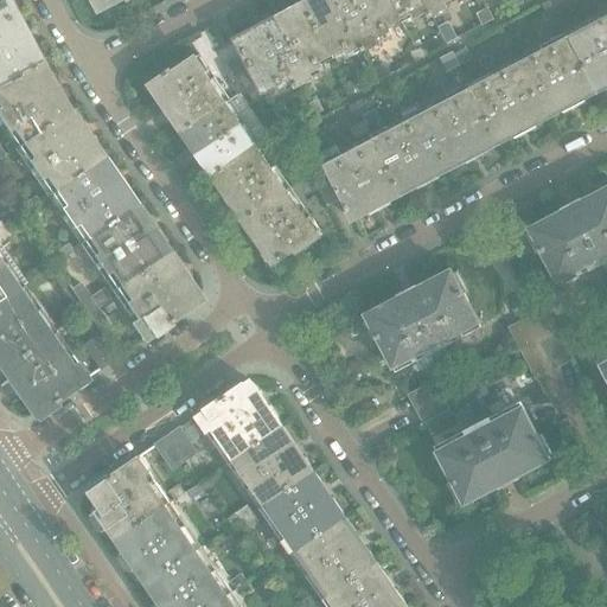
[(0,0),(0,21),(14,14),(7,0),(0,0)]
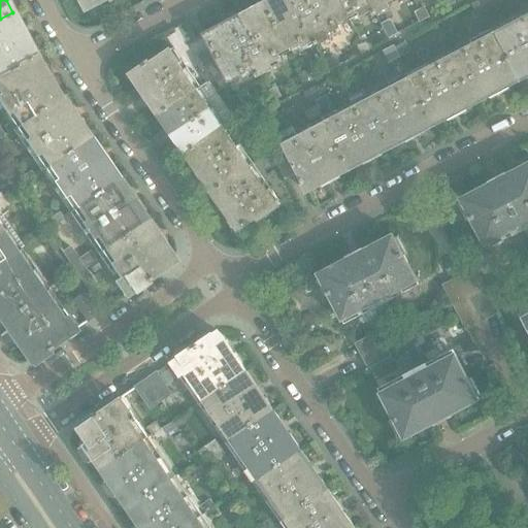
[(83,0),(88,9),(104,0),(83,0)]
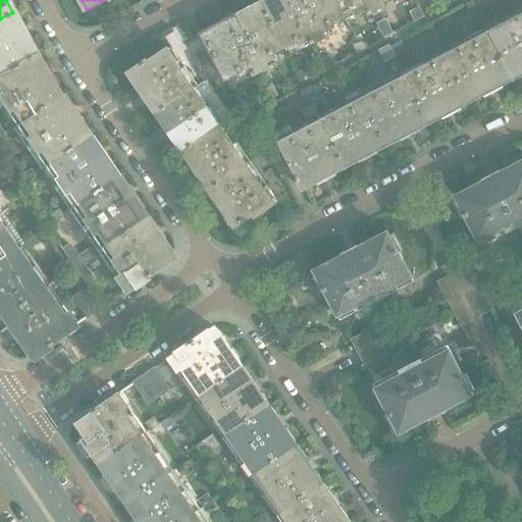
[(300,16),(290,0),(269,0),(263,3),(284,45),(297,39),(299,45),(311,38),(300,16)]
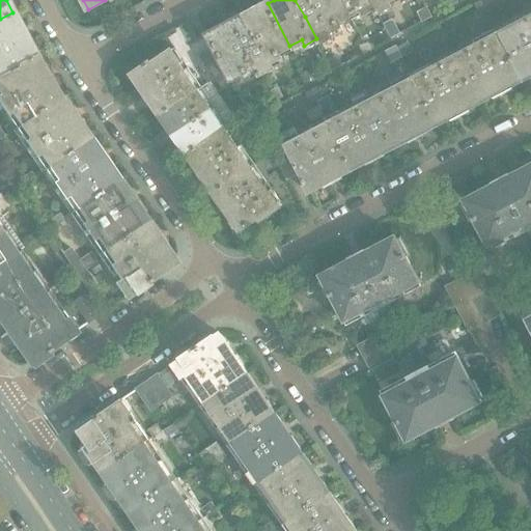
[(348,16),(340,0),(295,0),(305,17),(316,38),(318,43),(332,35),(330,31),(340,26),(337,22),(348,16)]
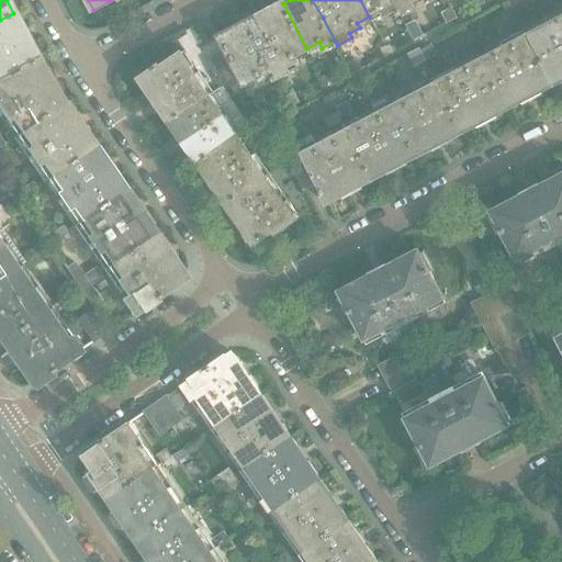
[(392,0),(360,0),(369,17),(381,10),(383,15),(396,9),(392,0)]
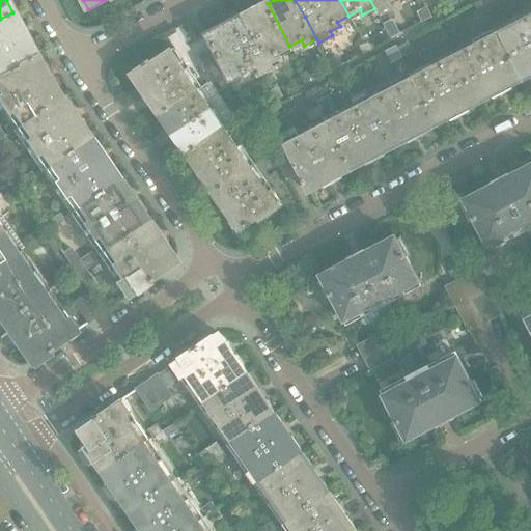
[(370,0),(374,8),(378,12),(390,5),(388,1),(390,0),(370,0)]
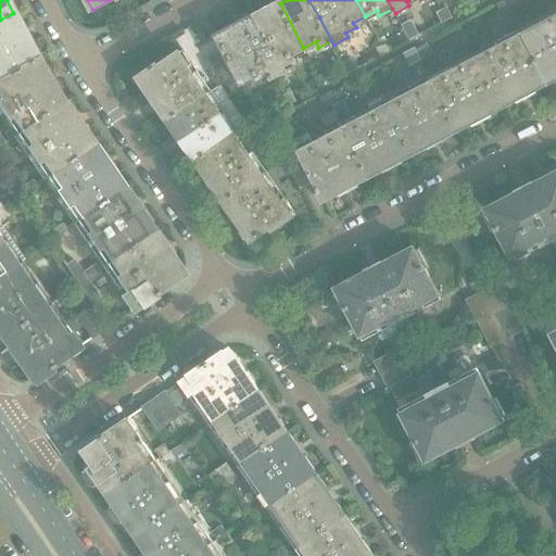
[(505,0),(503,1),(509,13),(512,17),(521,12),(515,0),(505,0)]
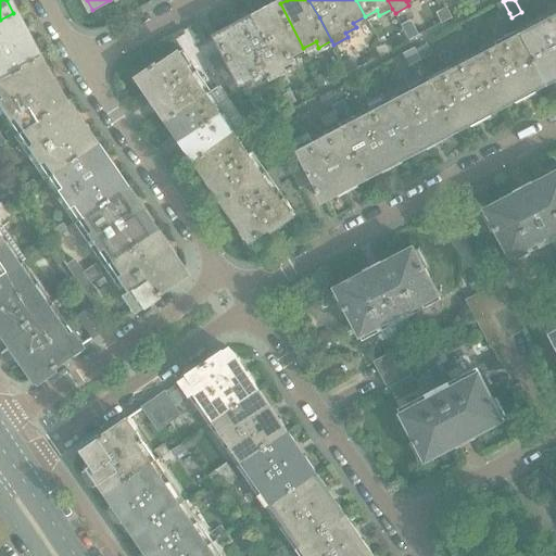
[(504,16),(509,13),(503,1),(497,4),(504,16)]
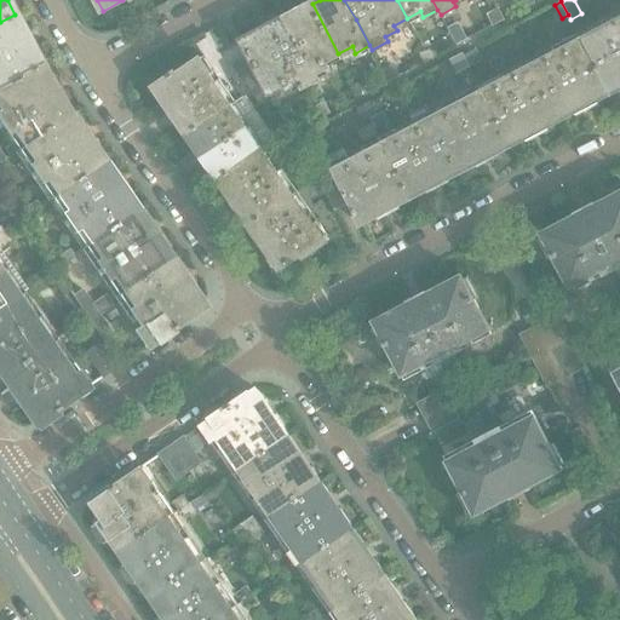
[(338,53),(313,4),(287,18),(302,47),(317,73),(331,67),(327,59),(338,53)]
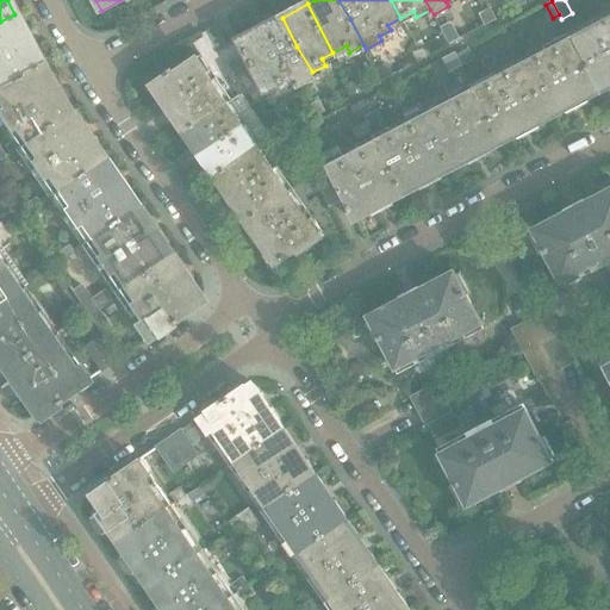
[(489,8),(484,11),(491,23),(496,20),(489,8)]
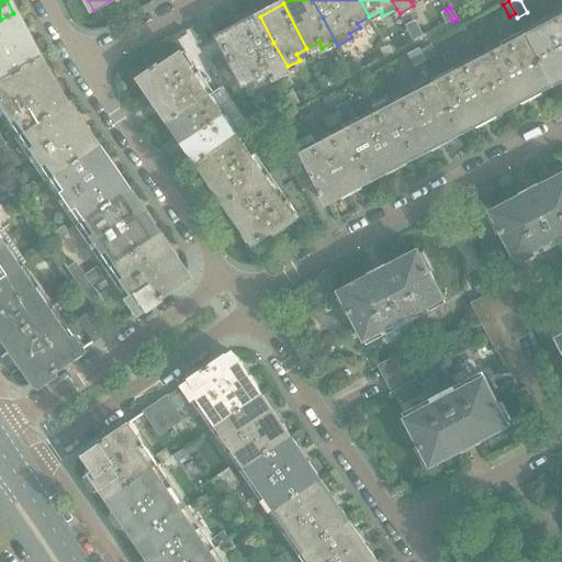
[(446,10),(440,13),(447,23),(452,21),(446,10)]
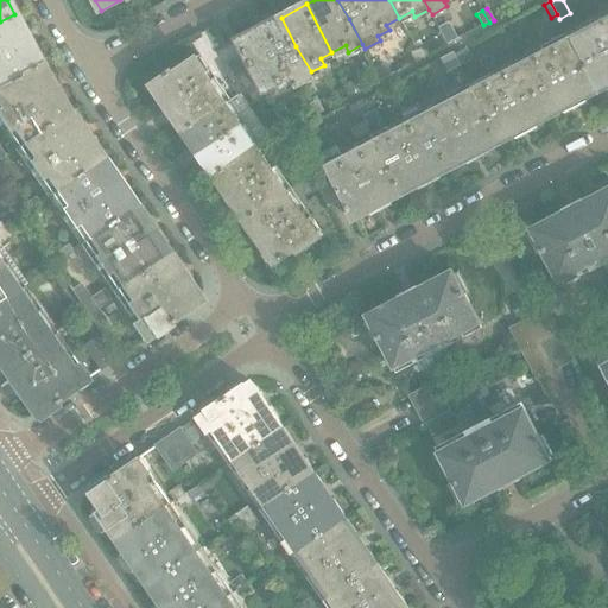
[(42,65),(33,49),(14,14),(0,21),(0,86),(42,65)]
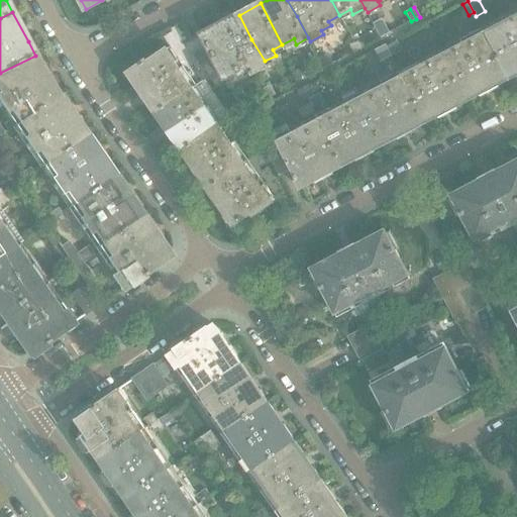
[(516,13),(484,31),(508,78),(516,74),(516,13)]
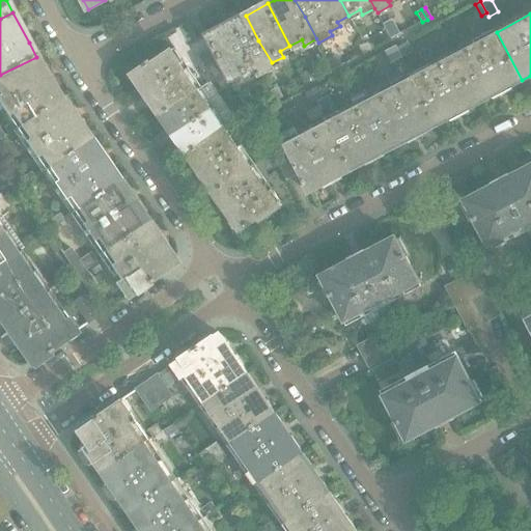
[(258,40),(246,16),(208,35),(216,49),(228,72),(231,78),(242,72),(245,77),(257,70),(260,74),(273,66),(272,62),(258,40)]
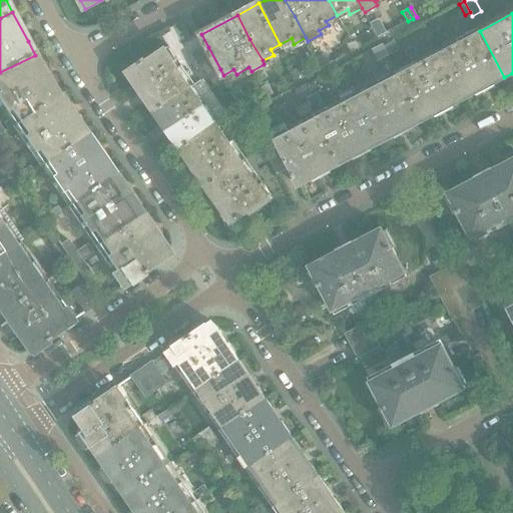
[(381,22),(377,25),(383,35),(387,33),(381,22)]
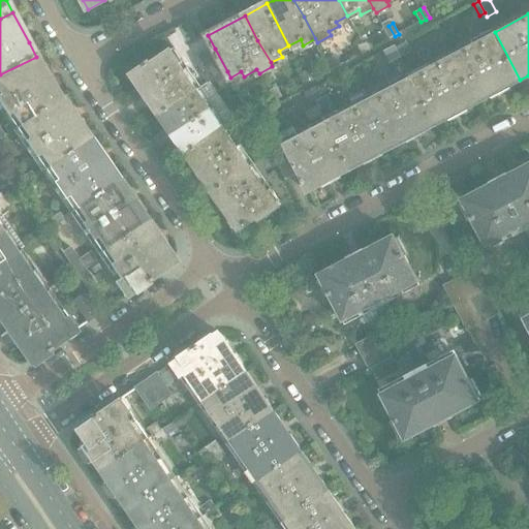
[(384,28),(383,28),(390,39),(395,36),(389,26),(384,28)]
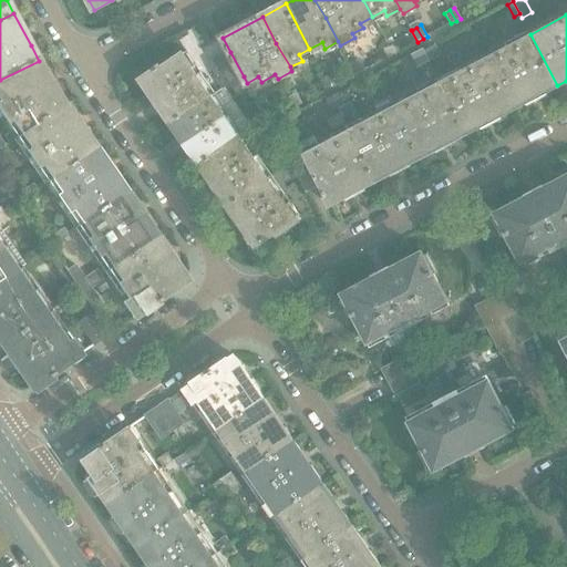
[(557,85),(531,34),(485,58),(513,110),(525,103),(524,101),(543,91),(545,93),(557,85)]
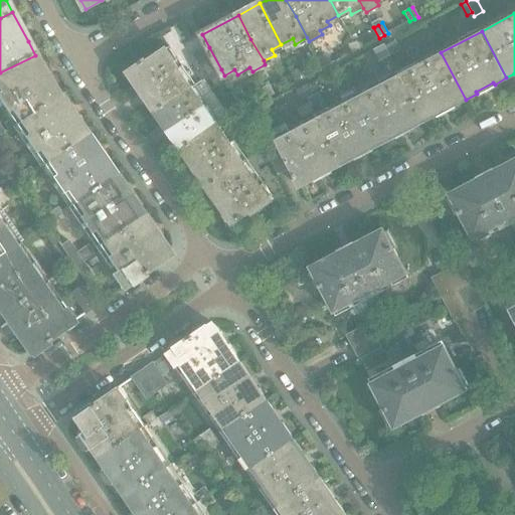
[(357,38),(353,41),(357,49),(362,47),(357,38)]
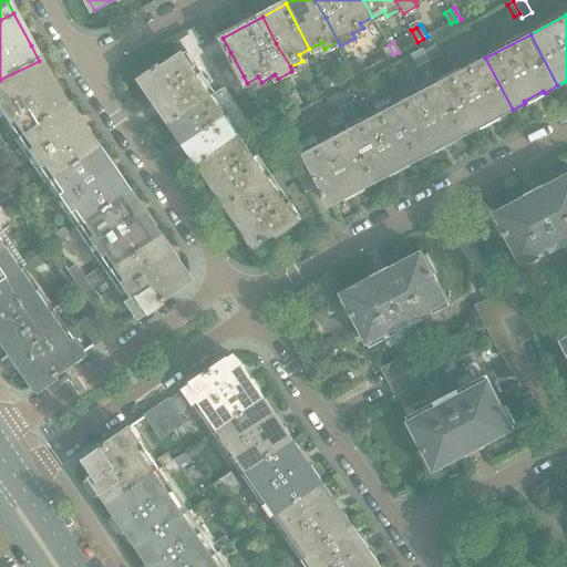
[(389,45),(383,48),(389,58),(393,54),(389,45)]
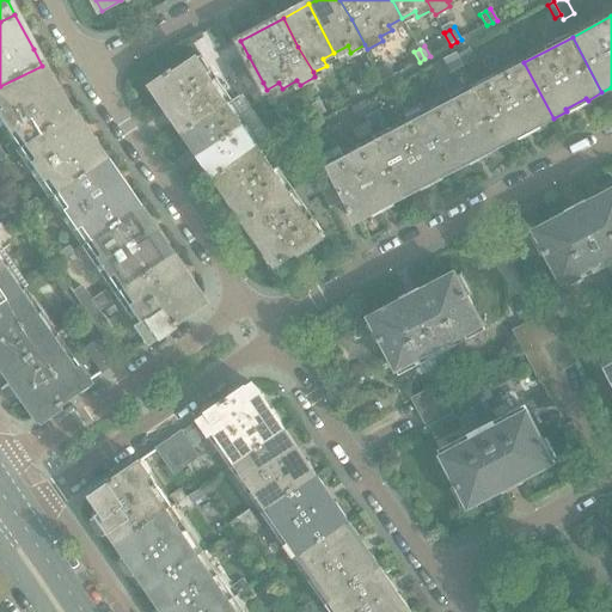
[(470,49),(460,55),(465,65),(476,60),(470,49)]
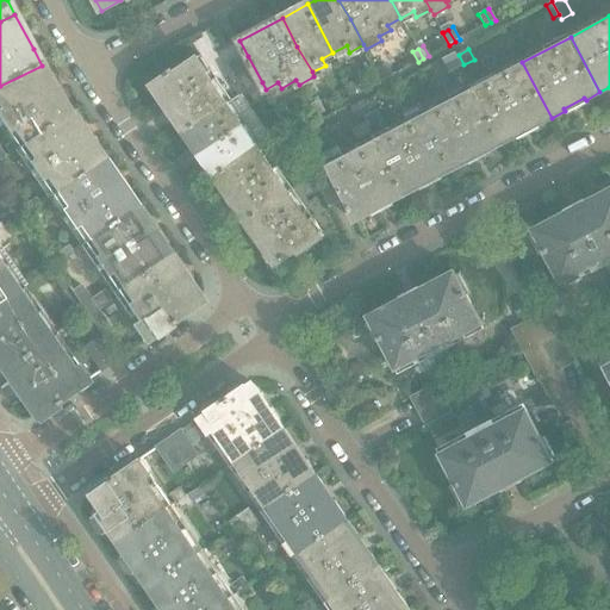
[(455,53),(449,56),(453,63),(459,60),(455,53)]
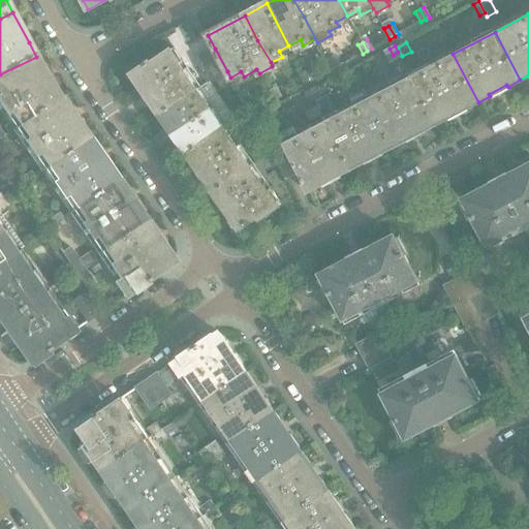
[(197,89),(180,63),(183,61),(175,49),(150,65),(149,63),(132,74),(135,79),(133,82),(138,88),(142,88),(152,103),(151,106),(155,114),(159,113),(160,116),(197,89)]
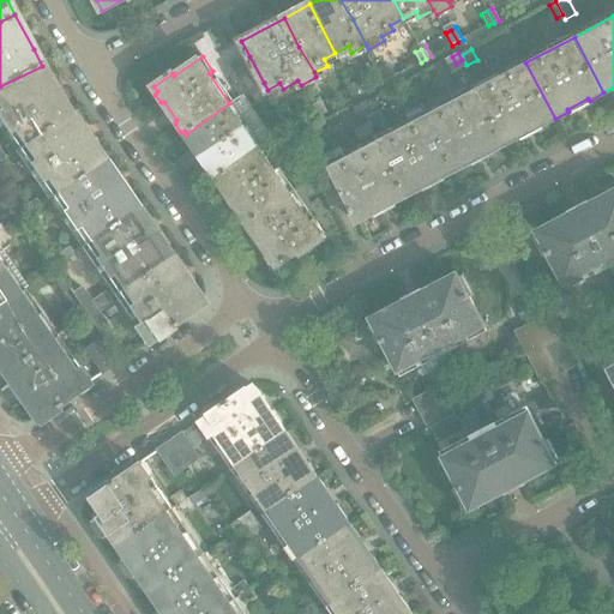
[(264,83),(250,56),(227,68),(242,96),(236,100),(240,104),(251,97),(247,92),(248,91),(250,92),(264,83)]
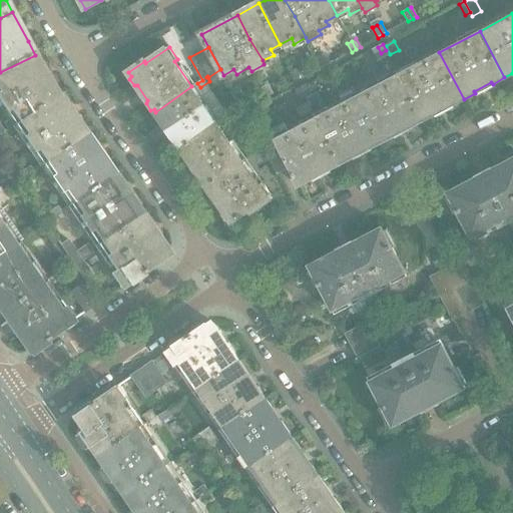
[(378,47),(373,50),(376,55),(381,53),(378,47)]
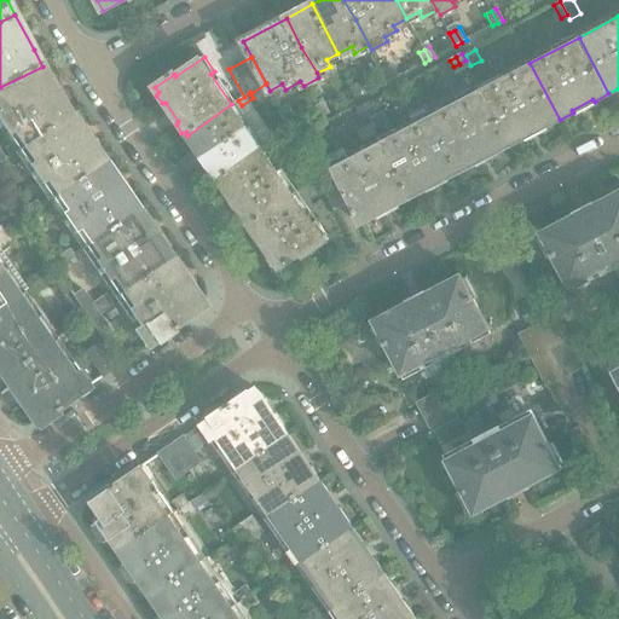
[(460,64),(453,67),(457,74),(469,67),(466,61),(460,64)]
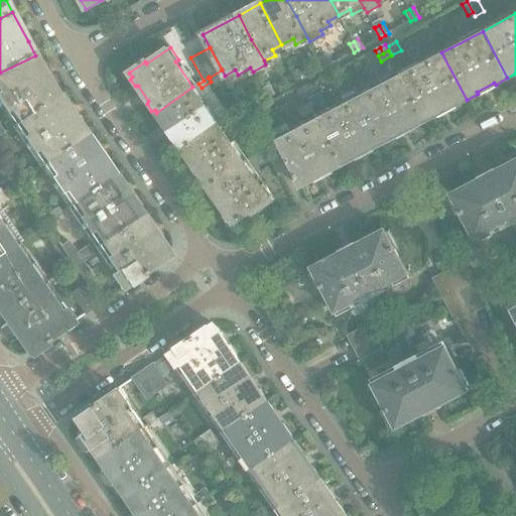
[(467,100),(441,52),(400,75),(424,122),(437,115),(435,113),(454,104),(455,106),(467,100)]
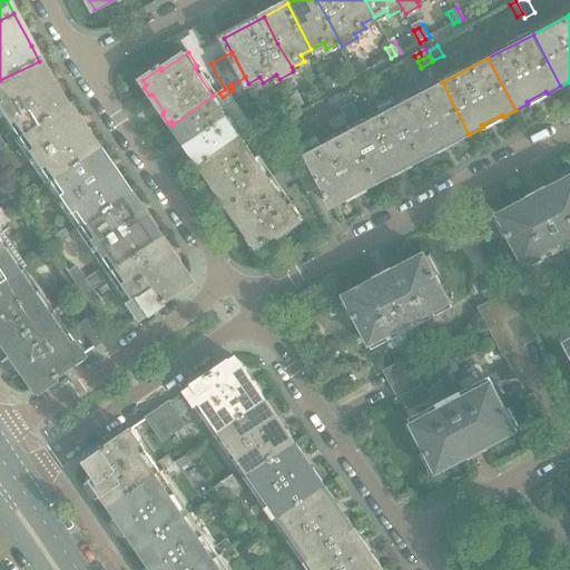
[(361,60),(356,62),(362,72),(366,70),(361,60)]
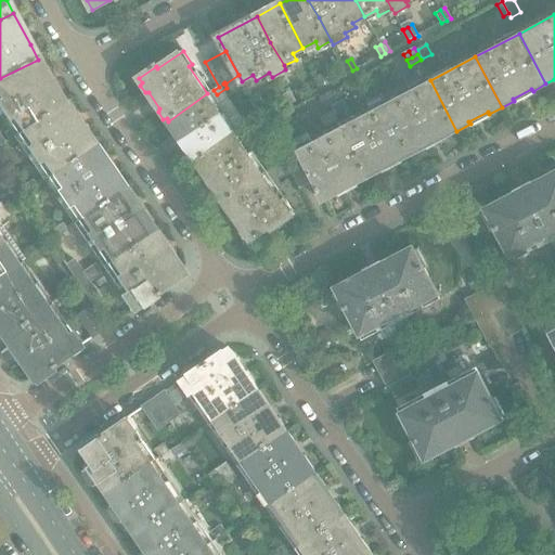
[(62,102),(55,91),(38,60),(0,78),(0,105),(16,134),(62,102)]
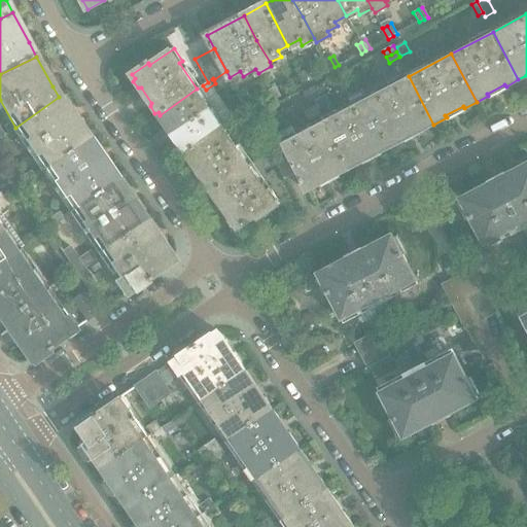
[(329,58),(324,61),(329,70),(335,67),(329,58)]
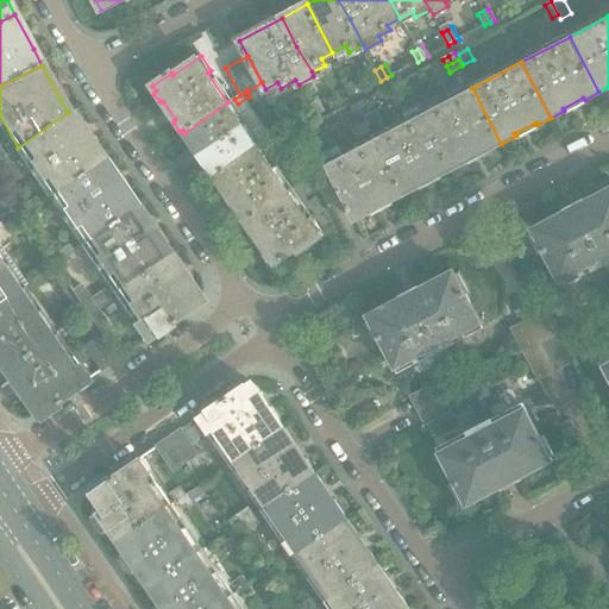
[(355,81),(350,83),(356,94),(360,92),(355,81)]
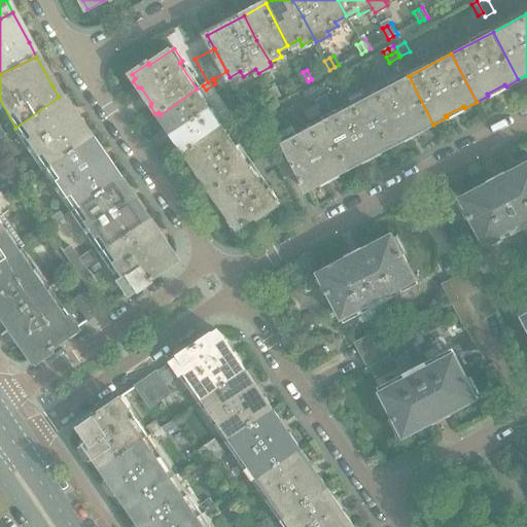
[(303,72),(297,75),(304,83),(308,81),(303,72)]
